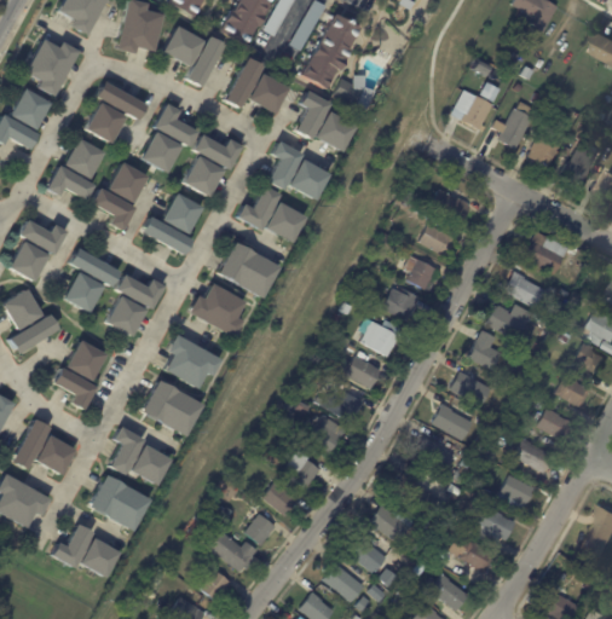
[(108,0),(88,35),(73,25),(76,19),(61,10),(65,0),(108,0)]
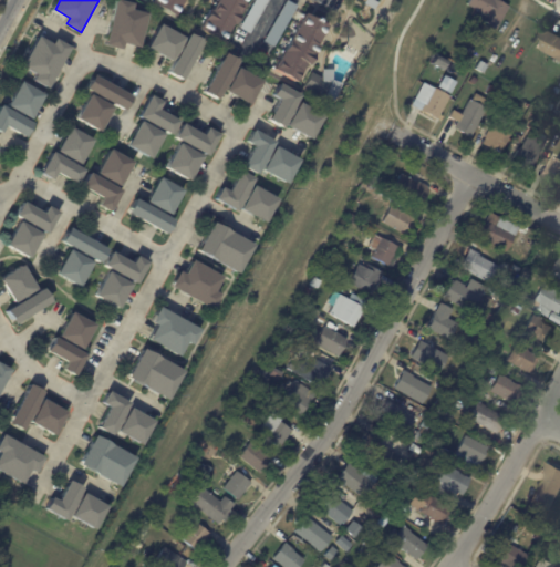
[(125,0),(136,2),(135,9),(151,13),(142,47),(126,42),(125,49),(109,44),(118,0),(125,0)]
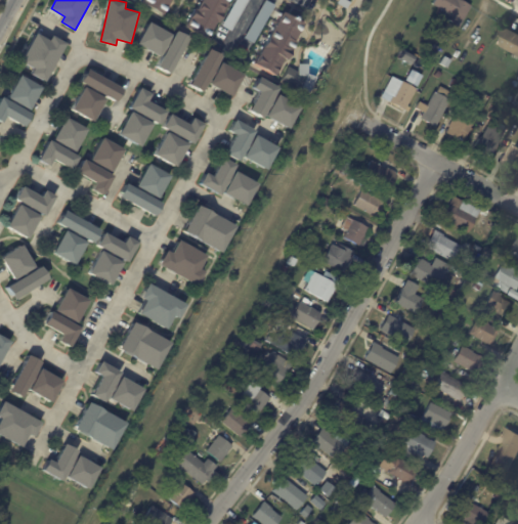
[(143,0),(173,0),(165,14),(143,1),(143,0)]
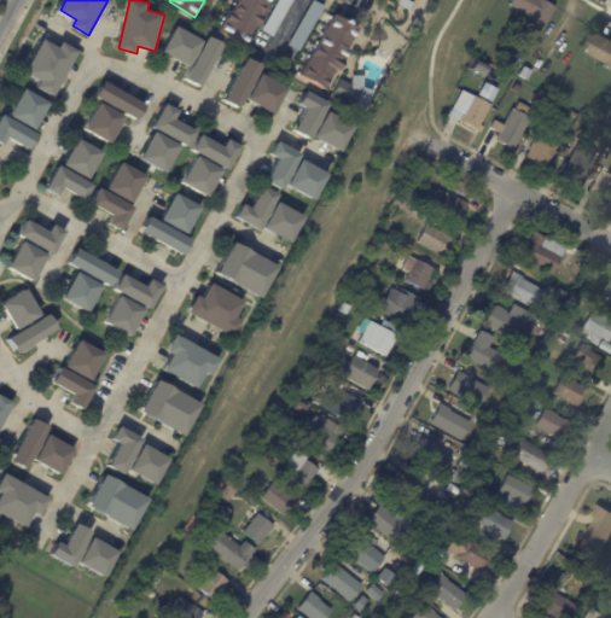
[(238,0),(273,0),(248,46),(221,31),(238,0)]
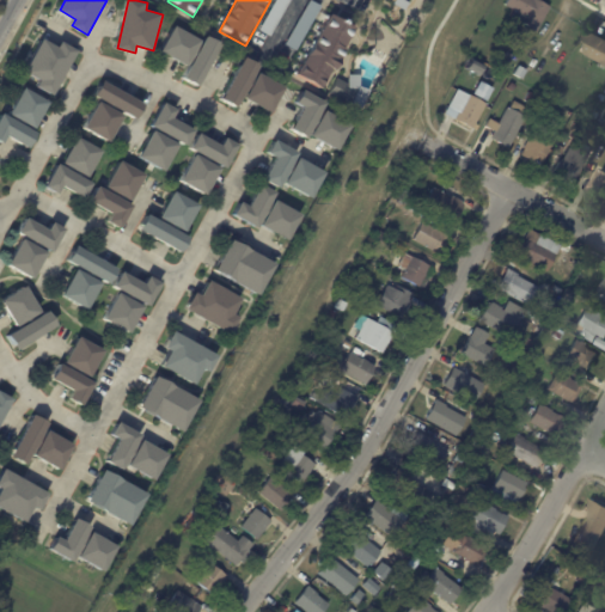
[(279,0),(294,0),(275,36),(263,30),(279,0)]
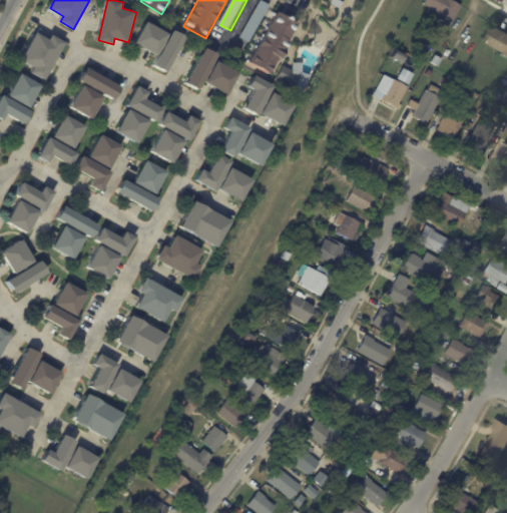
[(263,0),(273,5),(251,42),(242,37),(263,0)]
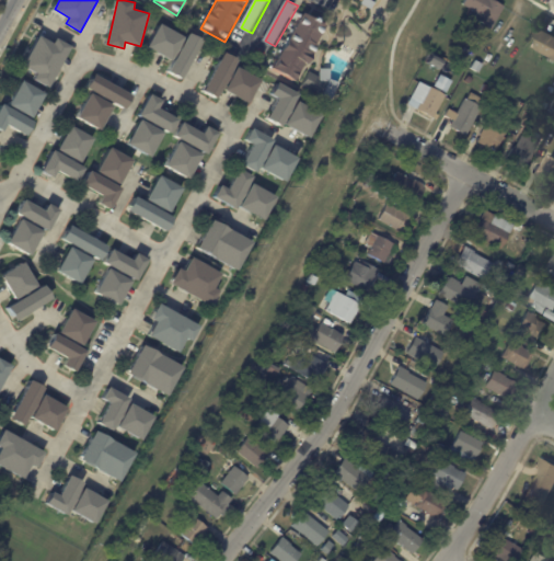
[(365,0),(373,0),(378,2),(374,9),(364,3),(365,0)]
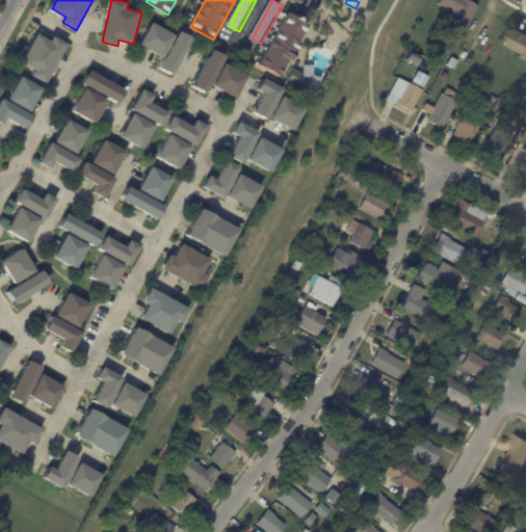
[(474,0),(484,5),(471,31),(465,27),(467,23),(454,17),(457,11),(445,5),(447,0),(474,0)]
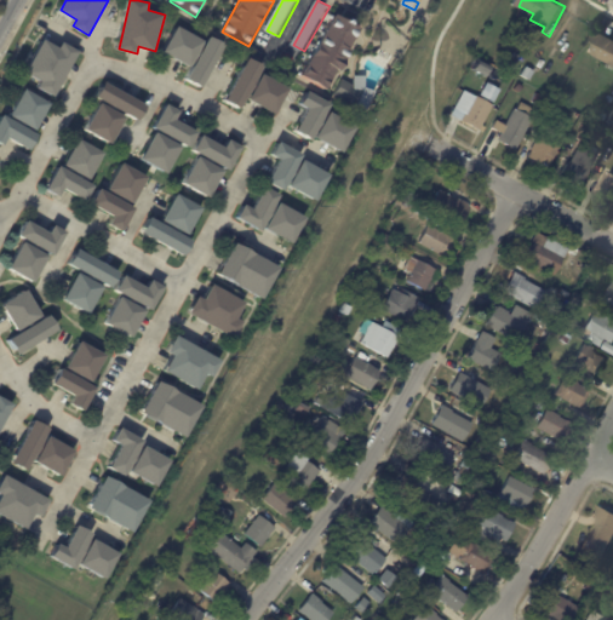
[(357,36),(350,49),(353,50),(342,70),(339,69),(328,90),(304,76),(337,15),(362,28),(357,36)]
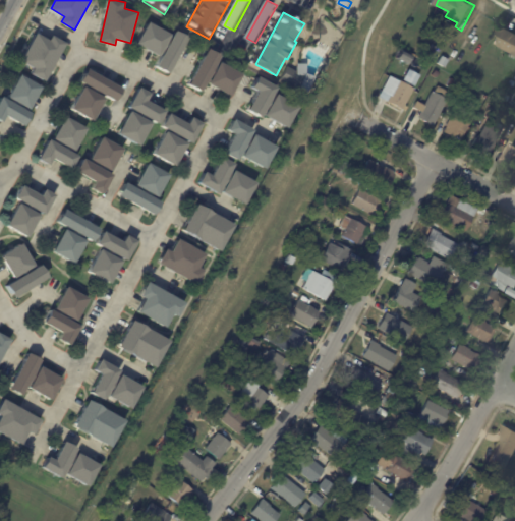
[(161,56),(138,44),(150,21),(172,34),(161,56)]
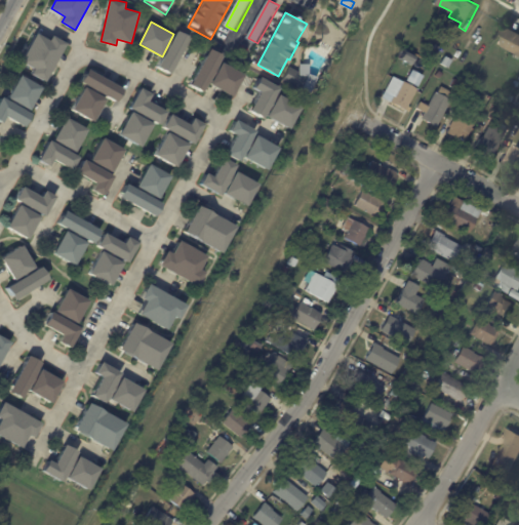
[(516,27),(518,28),(518,50),(505,42),(514,26),(516,27)]
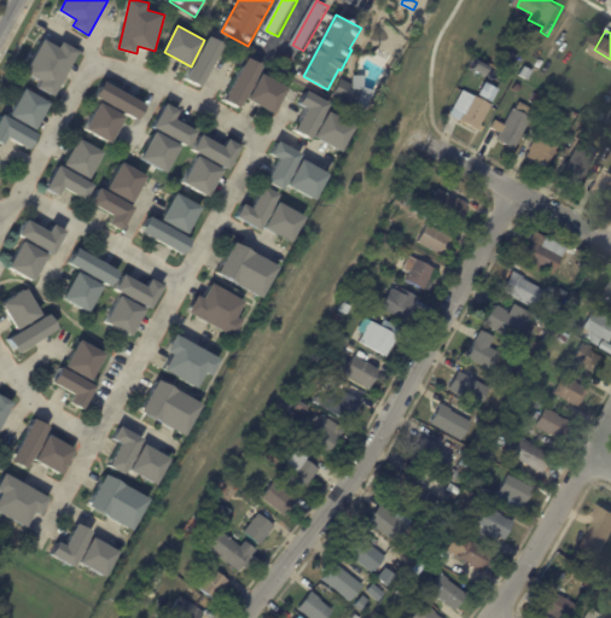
[(202,87),(187,79),(210,36),(225,45),(202,87)]
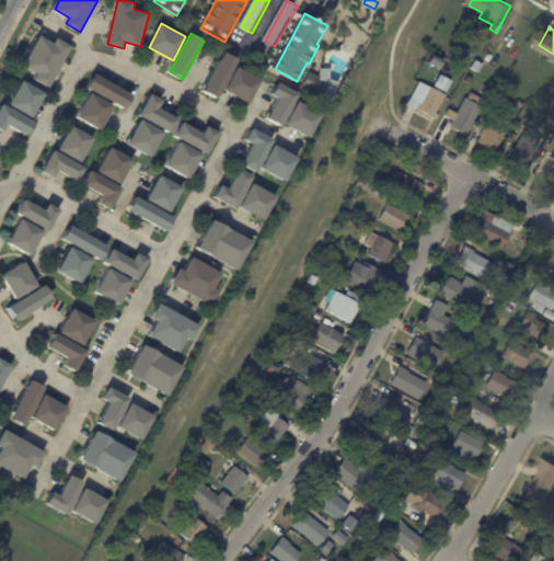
[(55,43),(58,37),(73,46),(50,87),(35,79),(38,73),(24,65),(41,35),(55,43)]
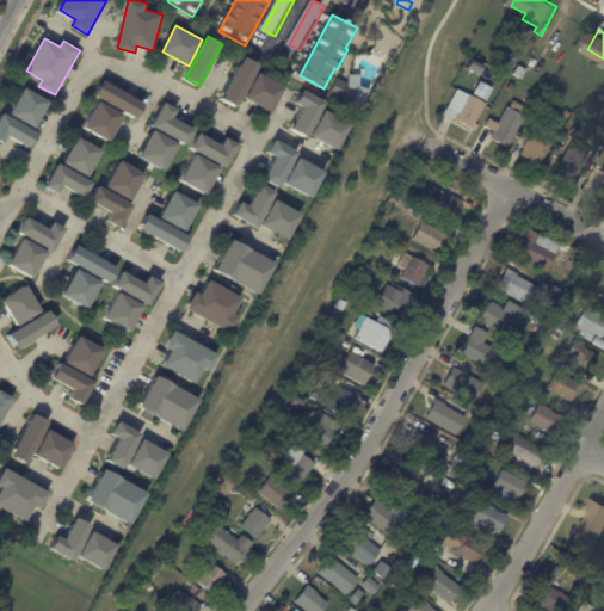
[(246,56),(260,65),(238,106),(223,99),(246,56)]
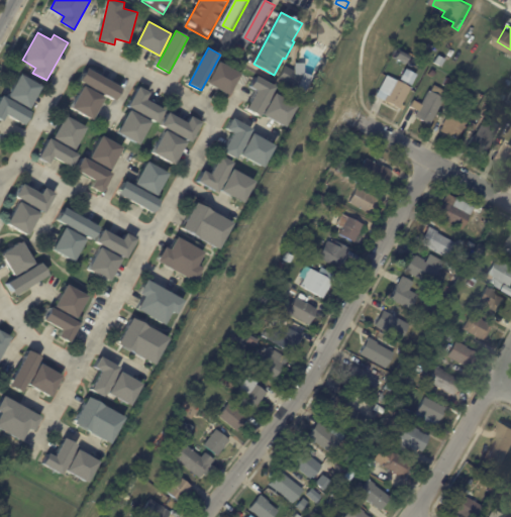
[(435,52),(441,55),(437,62),(432,59),(435,52)]
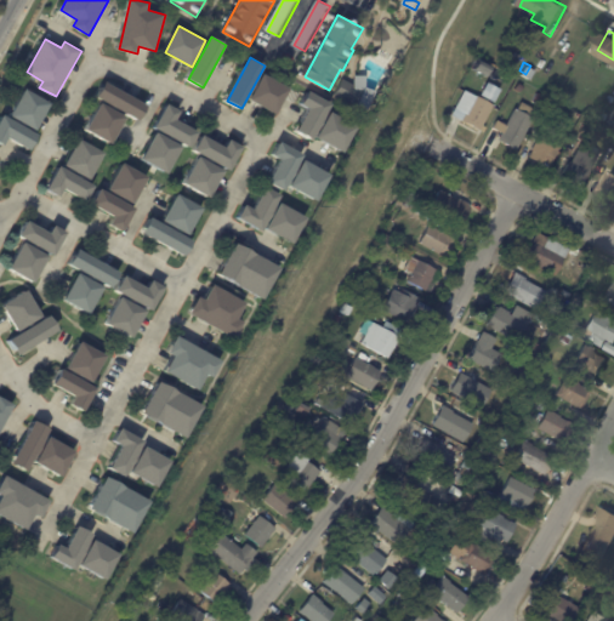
[(489,64),(499,69),(494,77),(485,72),(489,64)]
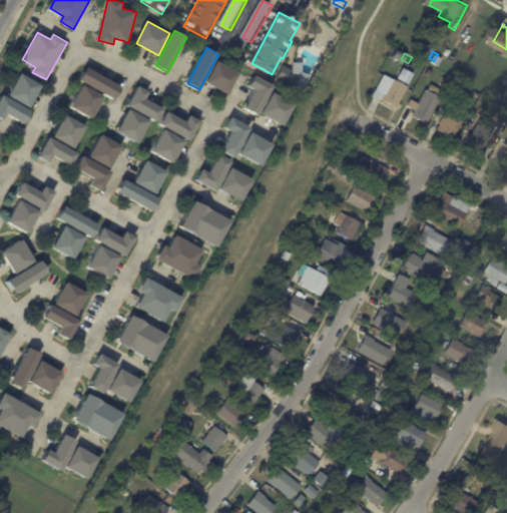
[(413,55),(421,59),(417,67),(409,63),(413,55)]
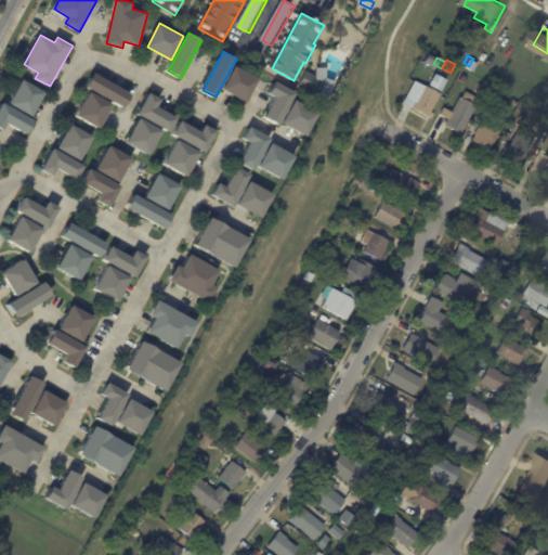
[(477,60),(484,64),(480,72),(472,67),(477,60)]
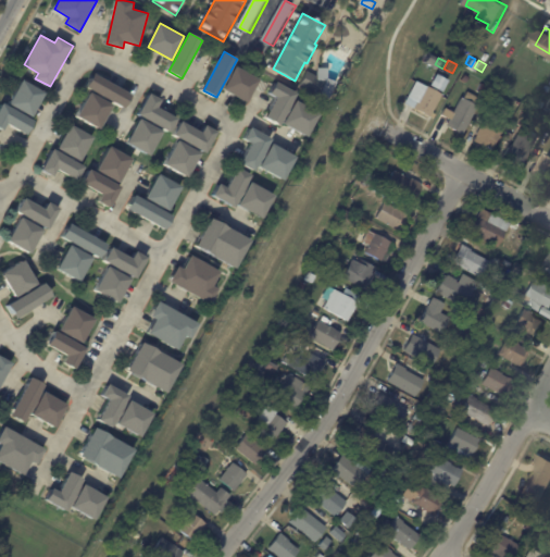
[(247,102),(224,89),(237,66),(260,79),(247,102)]
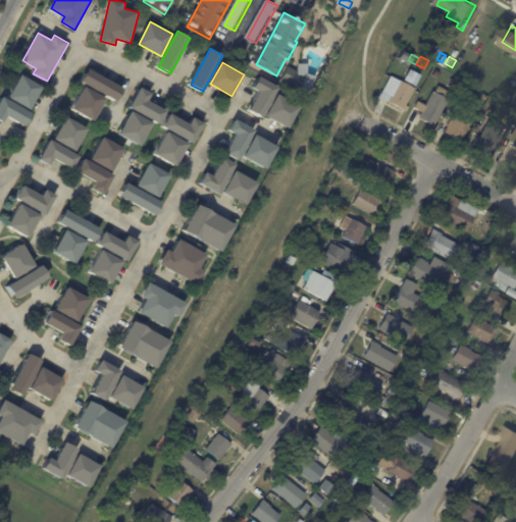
[(290,66),(284,80),(301,89),(305,80),(298,76),(300,71),(290,66)]
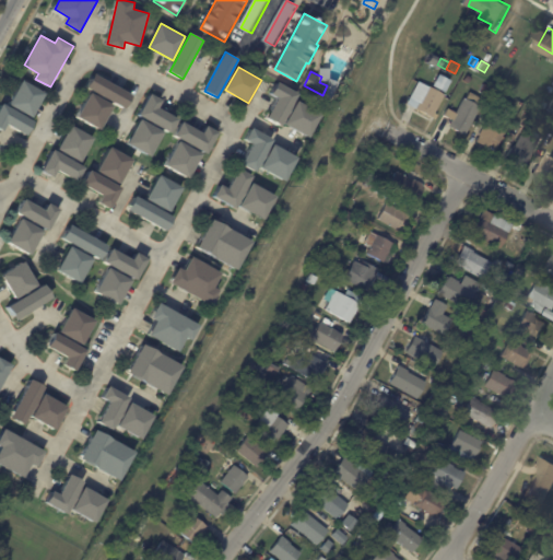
[(133,95),(126,108),(87,88),(95,73),(133,95)]
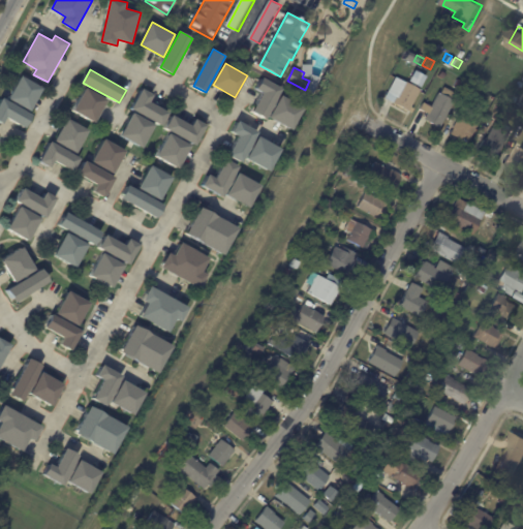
[(44,88),(32,111),(10,99),(23,75),(44,88)]
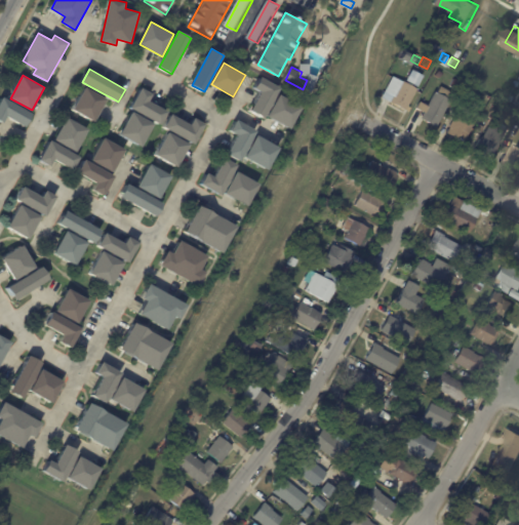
[(418,98),(410,113),(401,108),(403,106),(388,97),(399,76),(409,82),(410,81),(424,88),(418,98)]
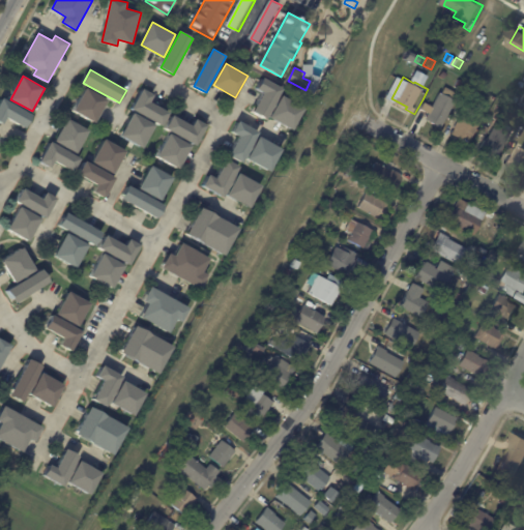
[(265,92),(259,89),(264,78),(284,89),(271,112),(272,113),(271,117),(269,116),(268,118),(255,111),(265,92)]
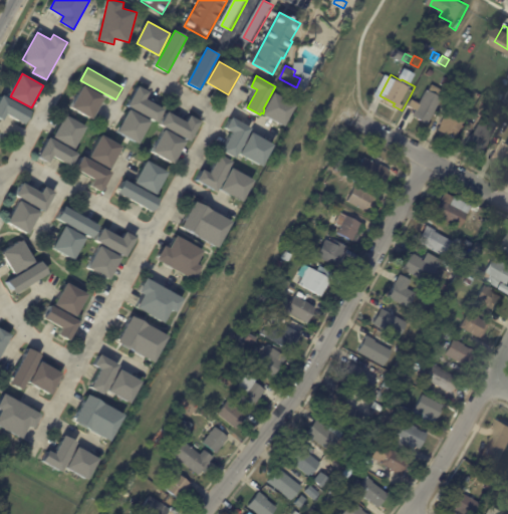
[(451,77),(457,80),(453,87),(448,84),(451,77)]
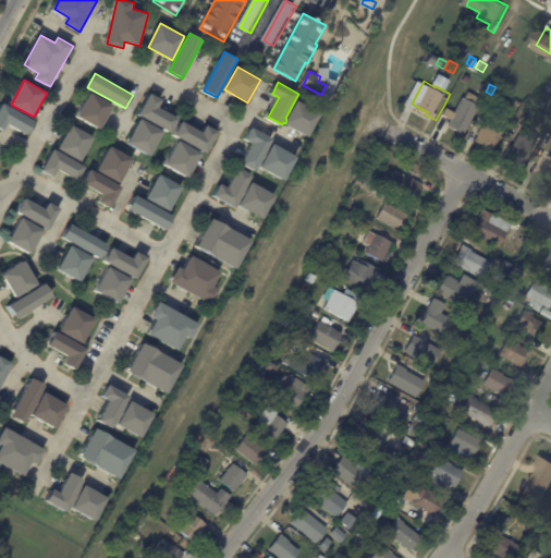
[(462,130),(454,125),(457,119),(450,114),(453,108),(462,112),(469,97),(473,98),(476,92),(490,100),(470,135),(462,130)]
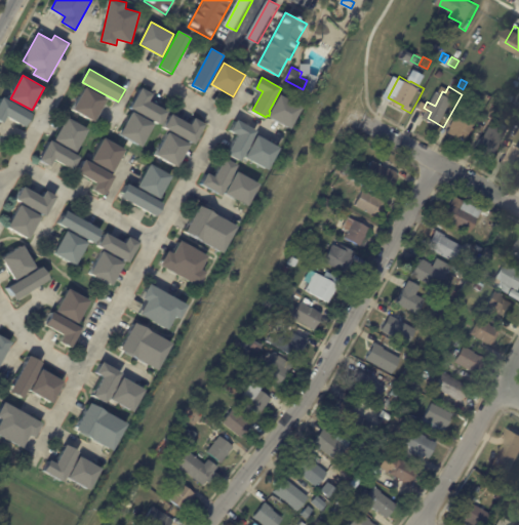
[(109,99),(95,121),(74,109),(87,87),(109,99)]
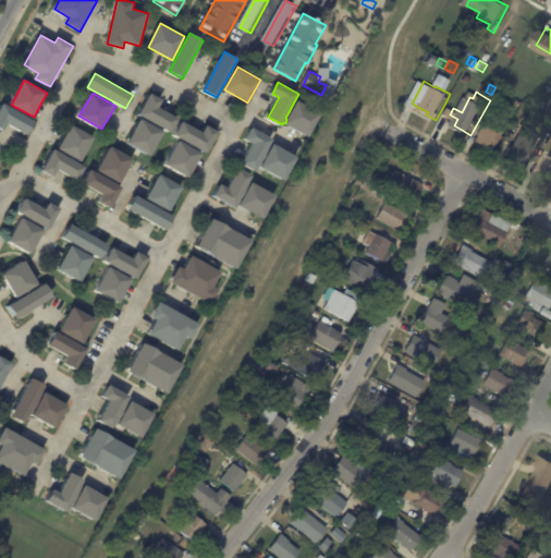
[(163,99),(159,107),(179,119),(171,132),(139,114),(151,93),(163,99)]
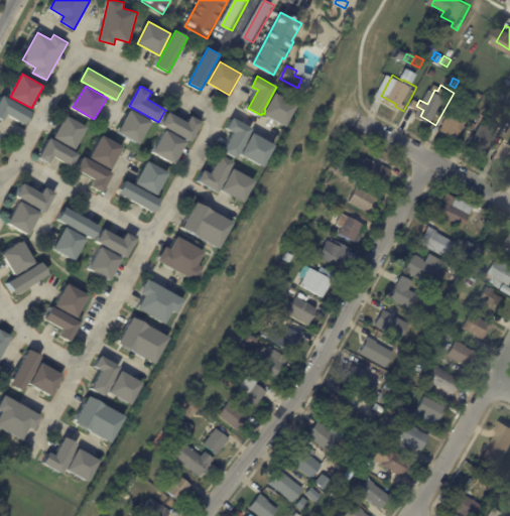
[(285,127),(264,115),(276,93),(297,105),(285,127)]
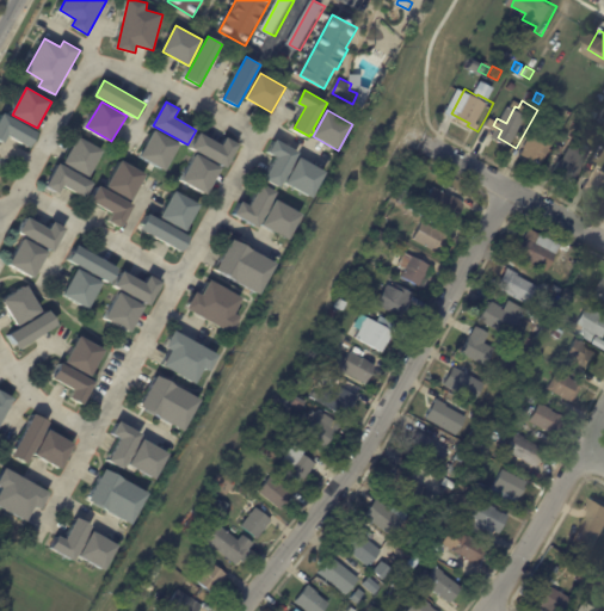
[(8,135),(5,142),(0,140),(0,121),(5,113),(38,133),(30,147),(8,135)]
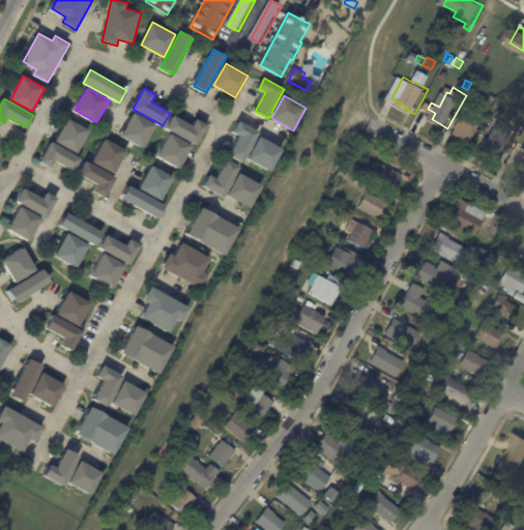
[(479,111),(490,116),(476,142),(459,134),(466,119),(469,120),(475,109),(479,111)]
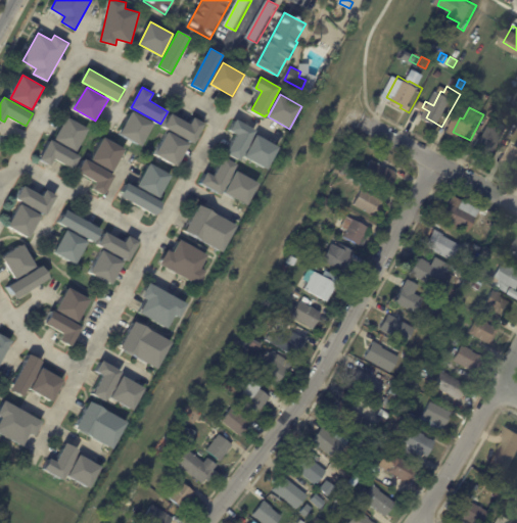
[(121,134),(133,111),(154,124),(142,146),(121,134)]
